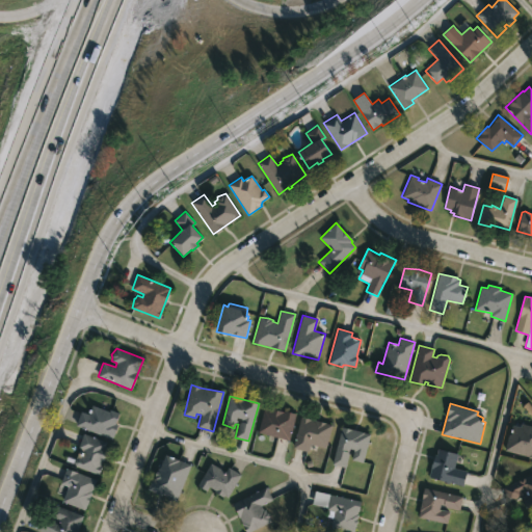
[(99,408),(120,414),(115,424),(117,425),(111,440),(76,425),(81,411),(88,415),(89,409),(90,409),(92,405),(99,408)]
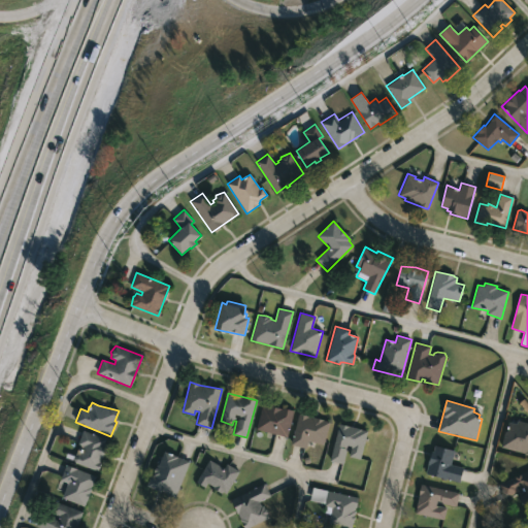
[(277,407),(279,408),(281,407),(294,410),(287,437),(256,429),(262,406),(268,407),(269,404),(277,407)]
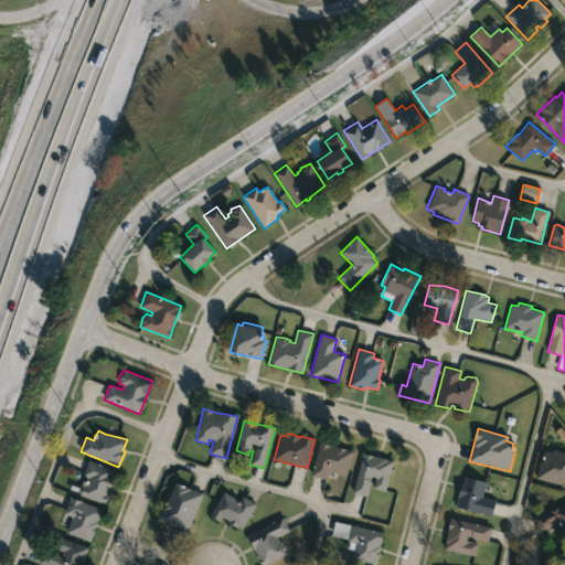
[(330,446),(352,451),(347,476),(329,471),(327,480),(311,476),(319,443),(330,446)]
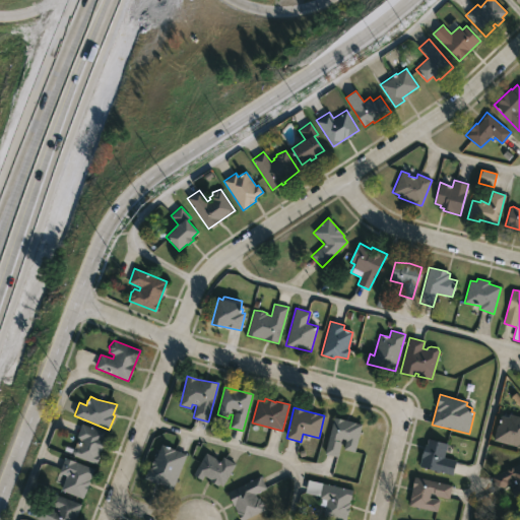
[(511,414),(519,416),(519,449),(515,448),(516,446),(494,440),(498,425),(499,426),(503,416),(509,417),(510,413),(511,414)]
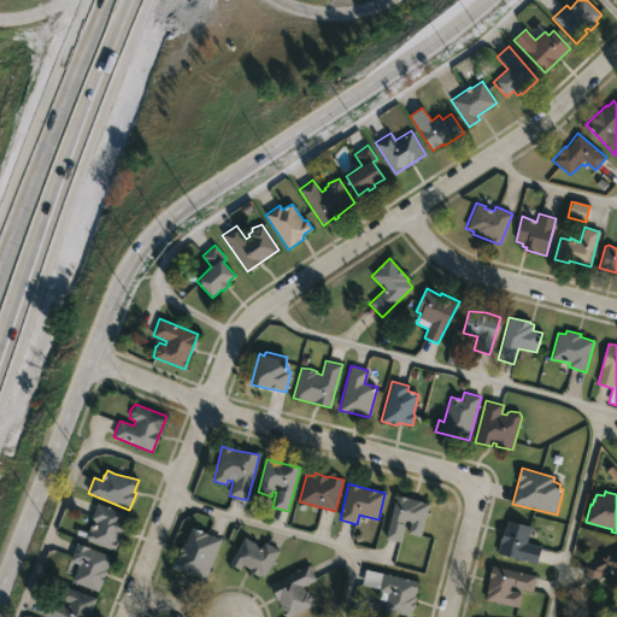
[(429,504),(421,538),(407,534),(409,528),(405,527),(400,542),(391,540),(391,541),(386,541),(387,539),(385,538),(395,495),(429,504)]
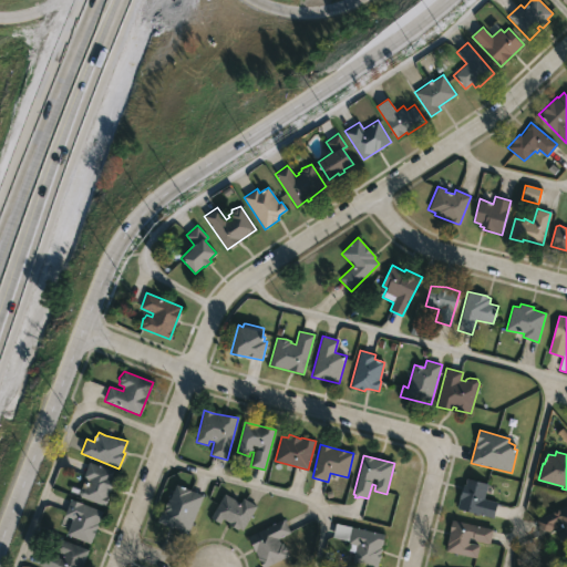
[(113,487),(111,488),(104,507),(80,497),(79,493),(80,490),(85,488),(89,480),(83,477),(89,462),(113,472),(112,476),(116,478),(113,487)]
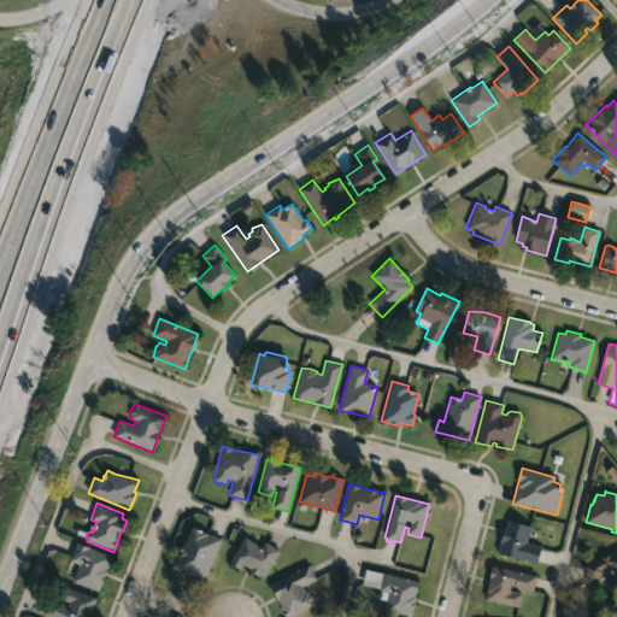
[(530,527),(527,542),(542,547),(538,563),(497,553),(503,527),(506,527),(507,521),(530,527)]
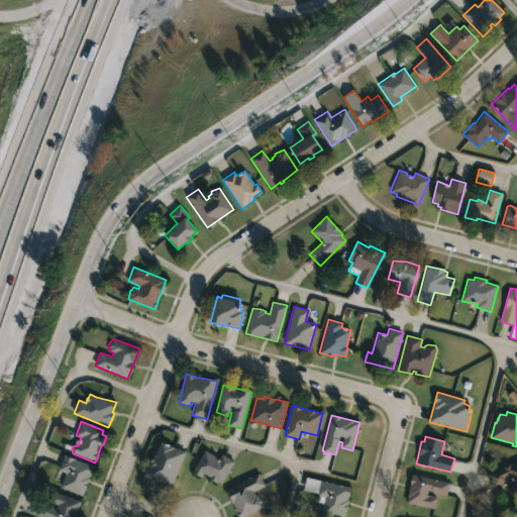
[(185,452),(171,486),(142,476),(146,466),(149,467),(153,454),(156,455),(161,442),(185,452)]
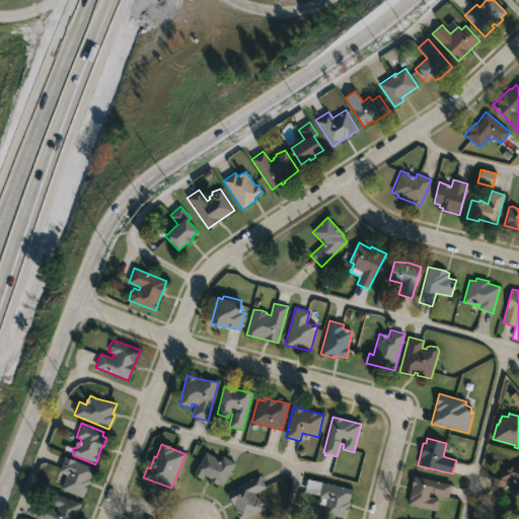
[(215,457),(220,460),(222,456),(235,463),(222,486),(218,484),(217,485),(203,475),(201,479),(193,474),(205,452),(215,457)]
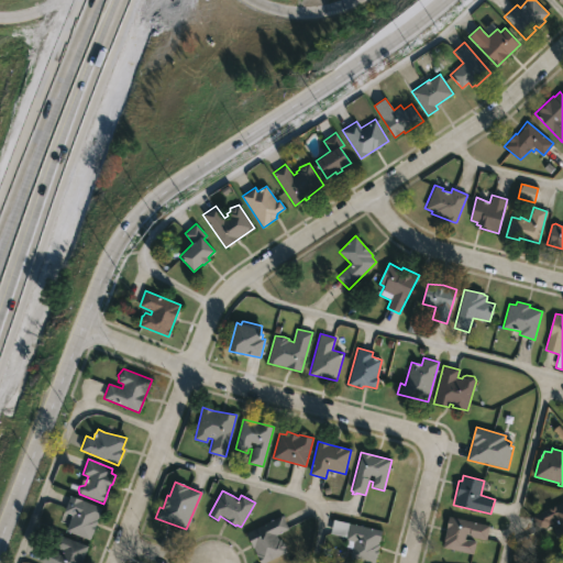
[(103,509),(89,541),(65,531),(72,515),(64,511),(70,496),(103,509)]
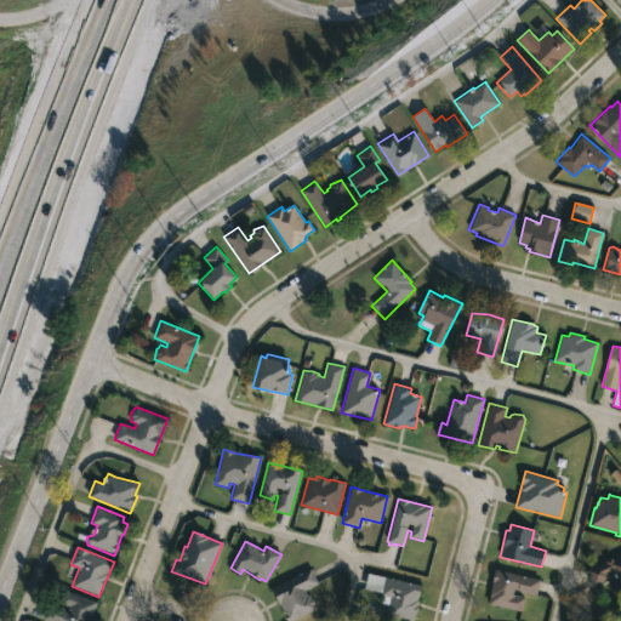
[(620,554),(620,593),(616,596),(610,585),(617,581),(613,570),(608,573),(610,579),(593,586),(587,570),(620,554)]
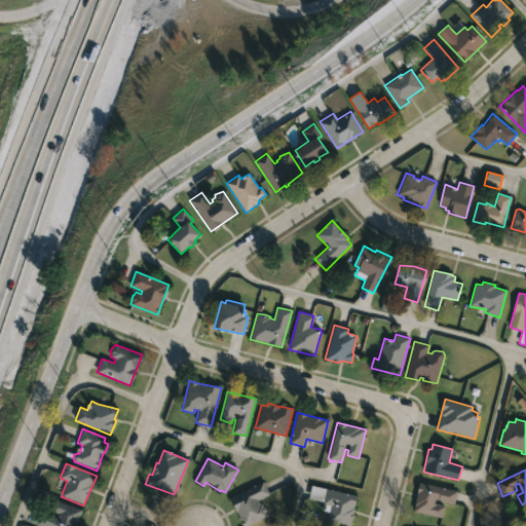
[(258,500),(260,504),(261,503),(265,508),(267,516),(247,525),(242,525),(229,498),(263,482),(269,494),(258,500)]
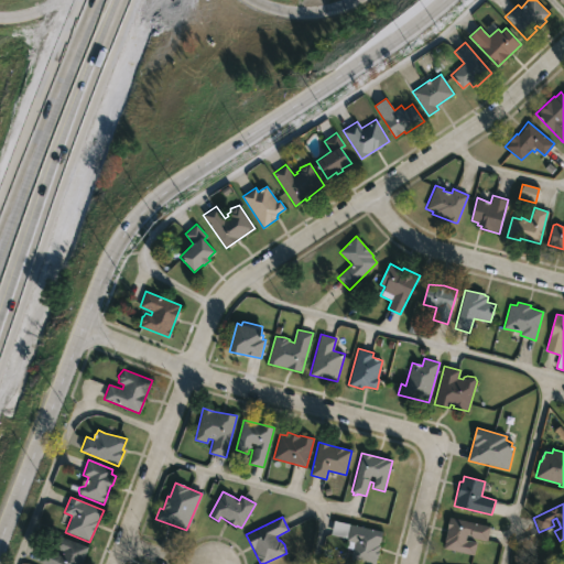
[(490,528),(487,541),(470,538),(470,535),(467,534),(466,540),(477,542),(474,555),(443,549),(449,517),(490,527),(490,528)]
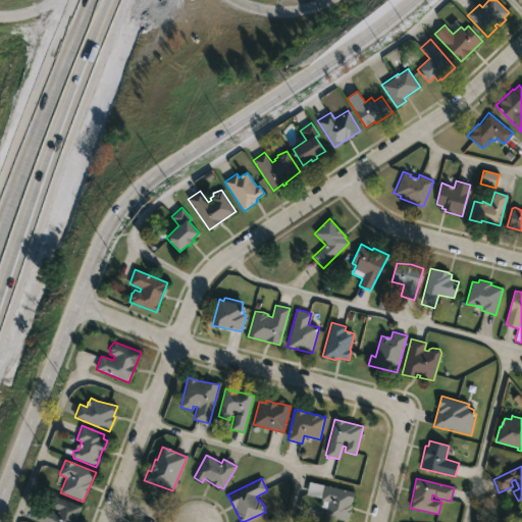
[(354,492),(352,502),(351,502),(351,510),(347,521),(342,521),(324,518),(326,509),(320,507),(321,501),(320,501),(320,499),(306,494),(309,481),(354,492)]
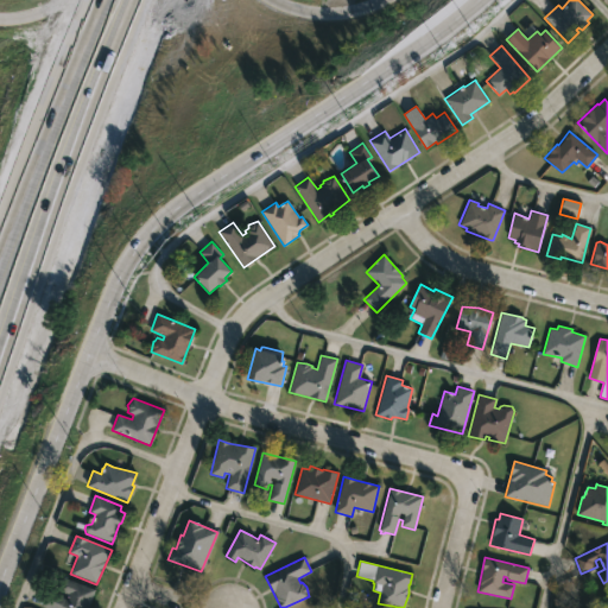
[(95,589),(88,607),(46,607),(40,606),(45,591),(67,600),(68,595),(55,590),(59,576),(95,589)]
